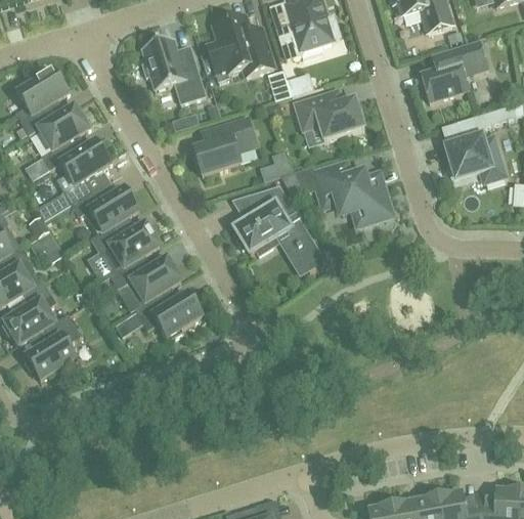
[(292,26),(278,30),(288,57),(302,53),(301,51),(334,41),(334,38),(339,36),(334,16),(328,18),(321,0),(300,0),(287,0),(288,4),(285,4),(292,26)]
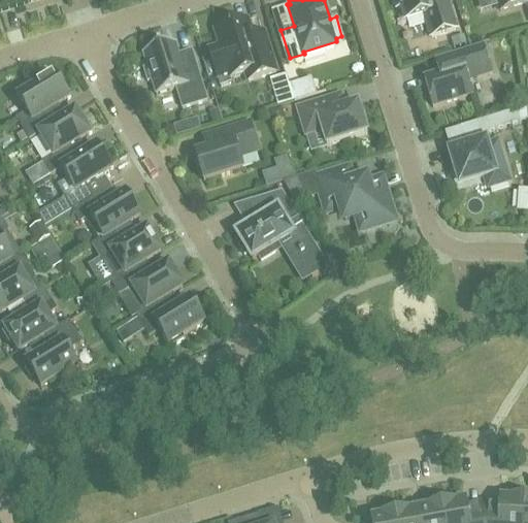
[(431,33),(456,26),(448,0),(396,0),(397,4),(402,3),(406,17),(425,10),(431,33)]
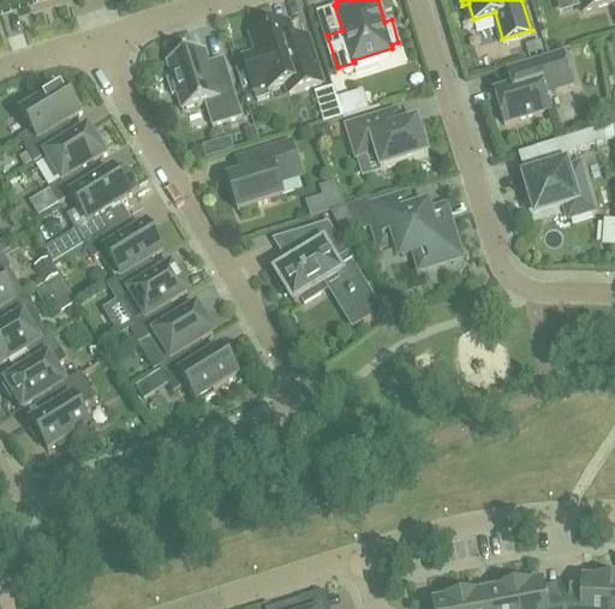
[(294,39),(288,19),(251,31),(257,49),(243,53),(254,85),(267,82),(268,85),(286,81),(290,89),(322,79),(308,34),(294,39)]
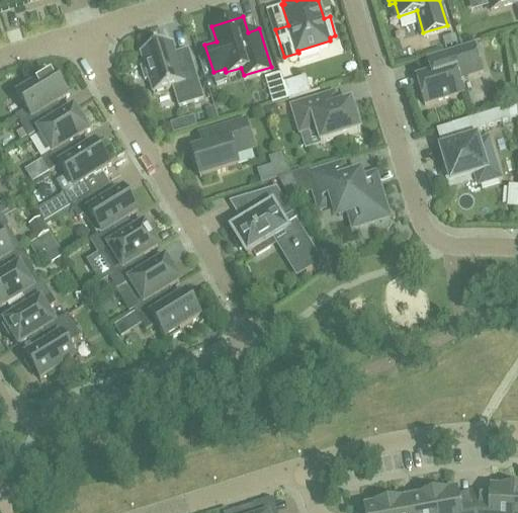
[(172,38),(141,48),(145,63),(141,64),(145,76),(149,75),(154,89),(173,83),(179,102),(203,95),(193,64),(180,68),(172,38)]
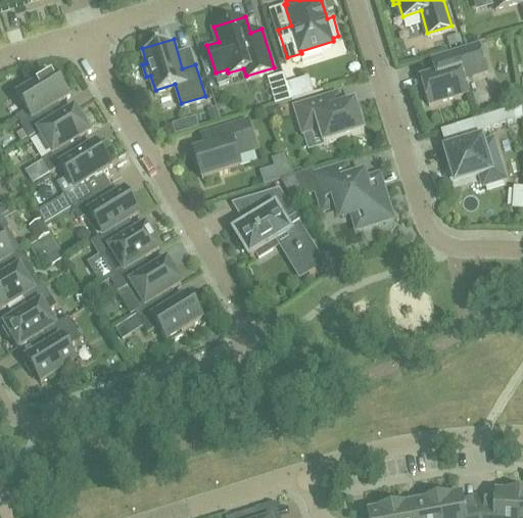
[(435,71),(420,75),(429,102),(468,90),(463,75),(486,67),(478,42),(431,57),(435,71)]
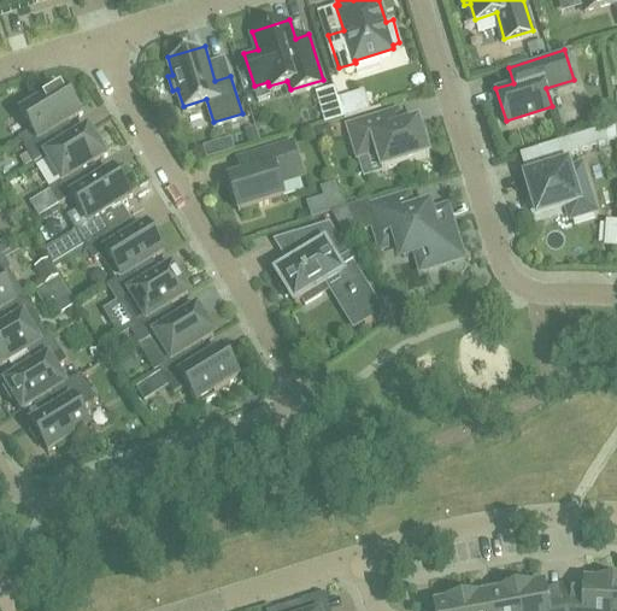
[(47,152),(59,145),(51,130),(83,110),(74,93),(70,95),(63,86),(37,100),(36,97),(19,107),(31,127),(19,134),(35,159),(47,152)]
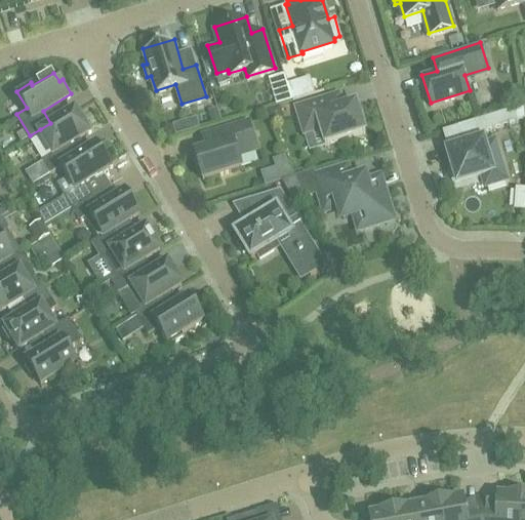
[(287,80),(292,96),(315,89),(311,73),(287,80)]
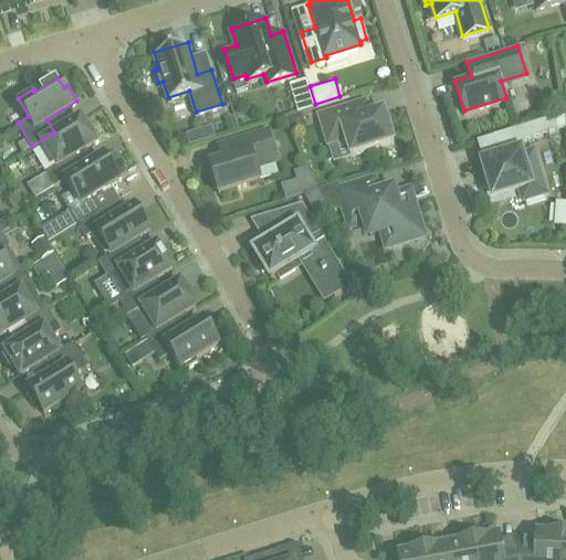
[(367,97),(318,112),(327,141),(345,136),(350,152),(394,139),(390,128),(392,124),(389,114),(385,112),(384,107),(371,112),(367,97)]
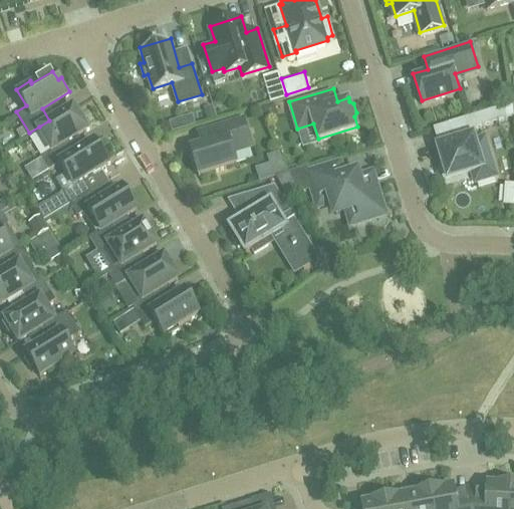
[(465,172),(472,169),(475,179),(495,173),(492,163),(484,136),(474,139),(473,134),(468,136),(466,128),(507,115),(513,112),(513,111),(513,99),(503,103),(448,119),(454,140),(438,145),(444,164),(441,165),(447,182),(466,176),(465,172)]
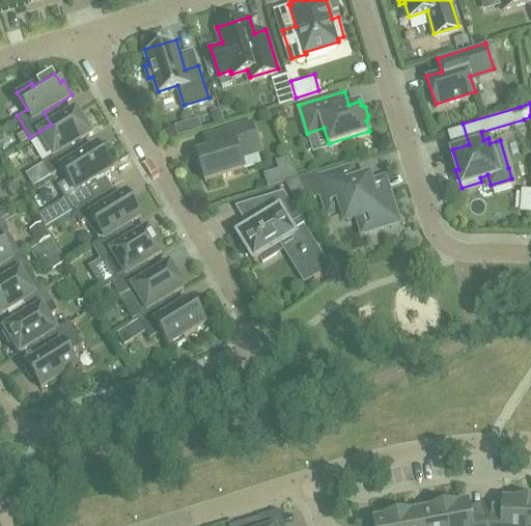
[(289,116),(284,104),(272,109),(276,121),(289,116)]
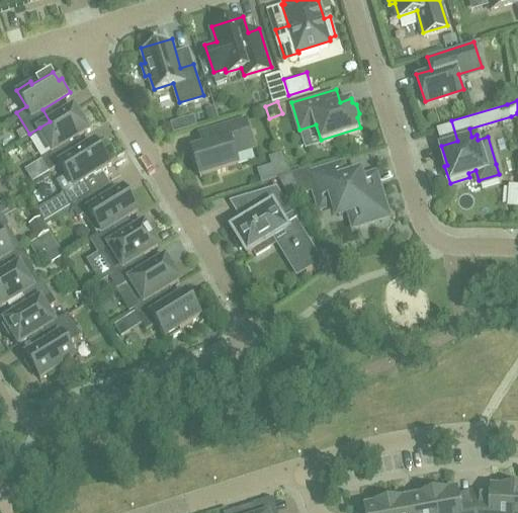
[(50,121),(39,127),(53,150),(42,156),(50,169),(61,162),(71,156),(63,144),(91,126),(82,113),(79,114),(74,106),(50,121)]
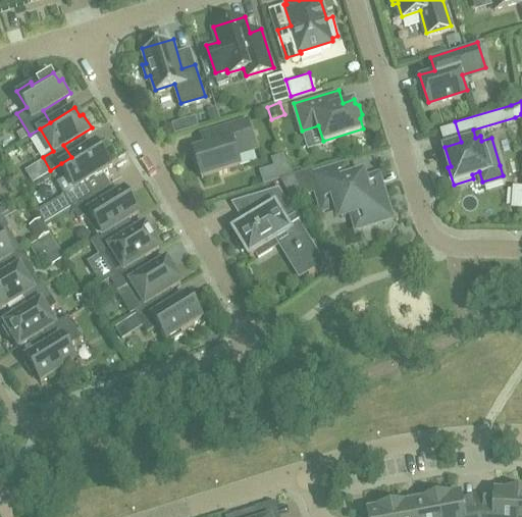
[(199,123),(196,112),(172,120),(175,131),(199,123)]
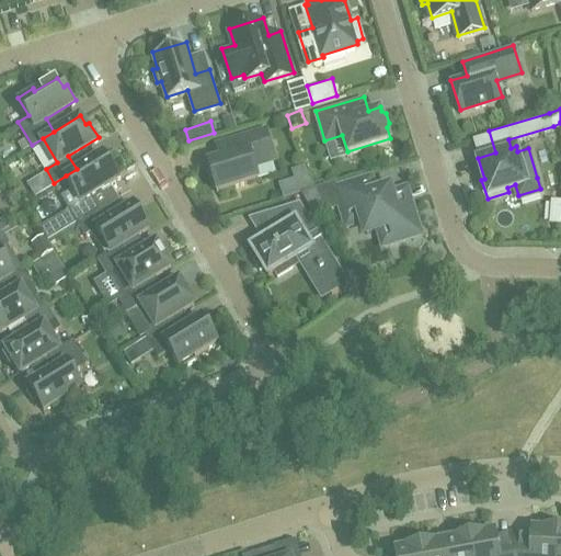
[(275,156),(266,126),(216,143),(220,157),(208,161),(217,189),(259,176),(254,162),(275,156)]
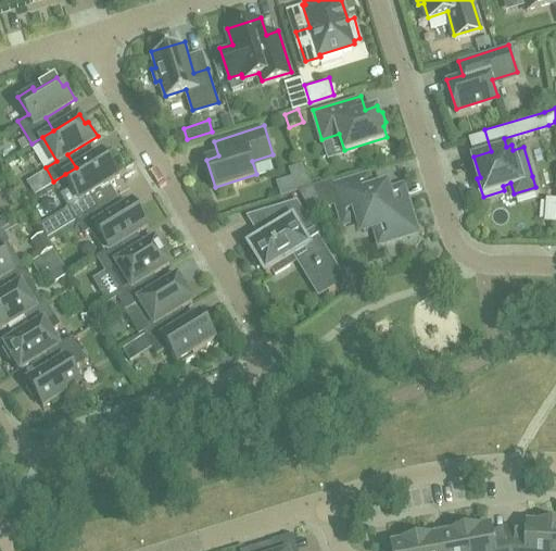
[(102,151),(76,167),(65,174),(79,198),(67,204),(76,217),(98,204),(90,191),(119,174),(111,159),(108,161),(102,151)]
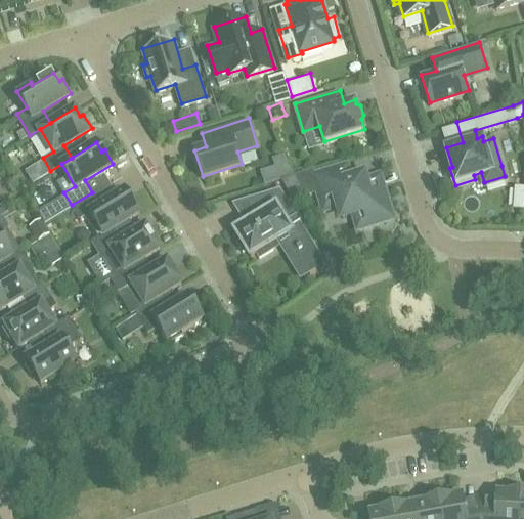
[(291,172),(287,159),(271,164),(275,177),(291,172)]
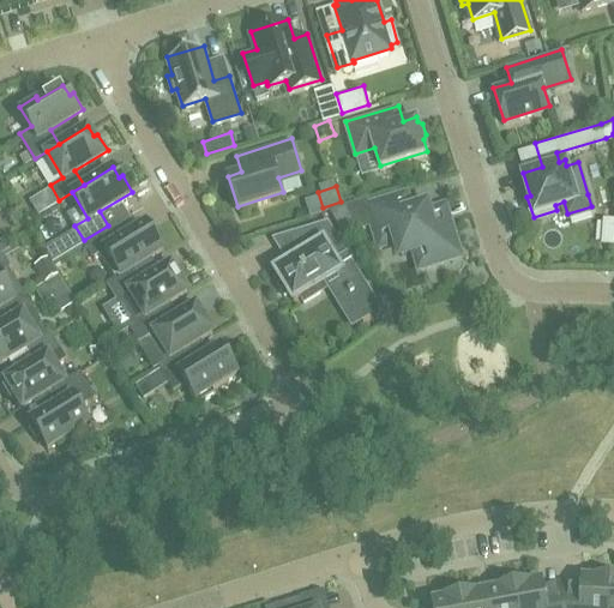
[(425,262),(458,251),(444,204),(428,210),(426,204),(410,209),(405,193),(369,204),(367,196),(345,203),(356,227),(374,222),(380,242),(396,238),(398,242),(401,251),(409,248),(415,247),(417,254),(421,263),(425,262)]
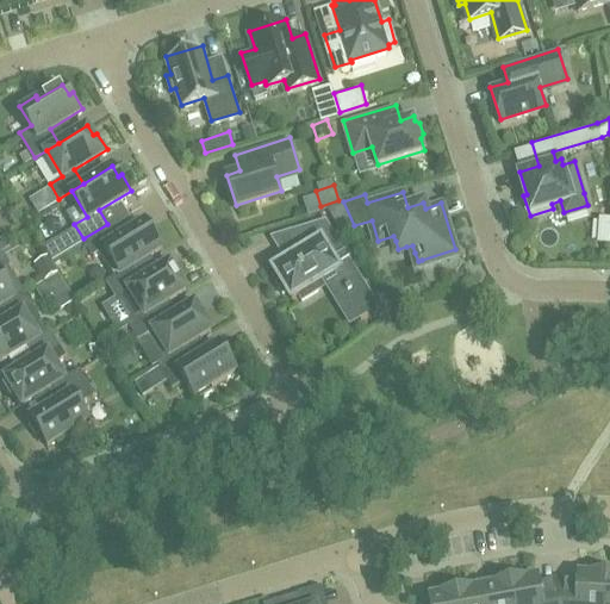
[(346,207),(343,209),(341,205),(332,210),(335,215),(334,215),(341,228),(352,222),(346,207)]
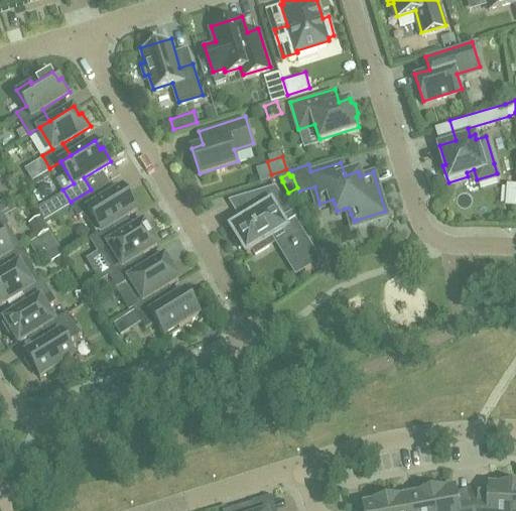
[(292,210),(289,206),(276,182),(247,192),(258,210),(232,226),(235,231),(231,233),(239,245),(242,243),(247,250),(252,247),(255,252),(269,243),(266,238),(285,227),(307,263),(303,265),(304,267),(320,257),(295,216),(297,215),(293,209),(292,210)]
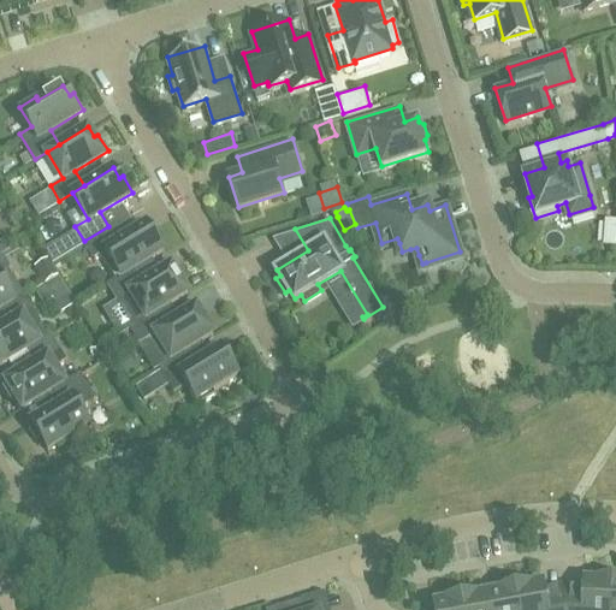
[(118,241),(108,226),(84,241),(93,256),(100,252),(116,277),(134,267),(163,249),(157,240),(160,237),(150,220),(118,241)]
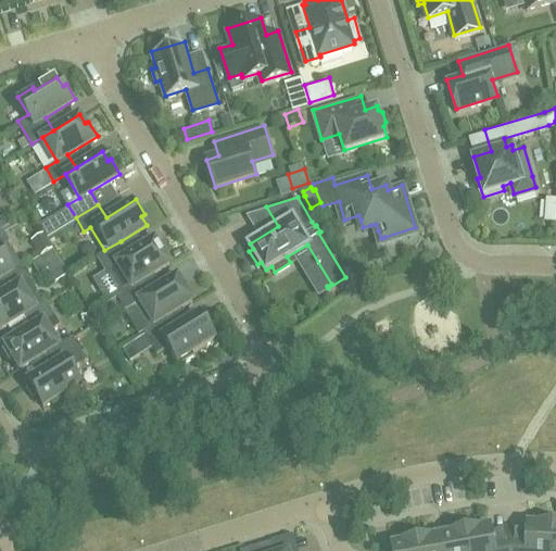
[(1,226),(0,226),(0,277),(2,276),(13,270),(0,248),(0,245),(10,239),(1,226)]
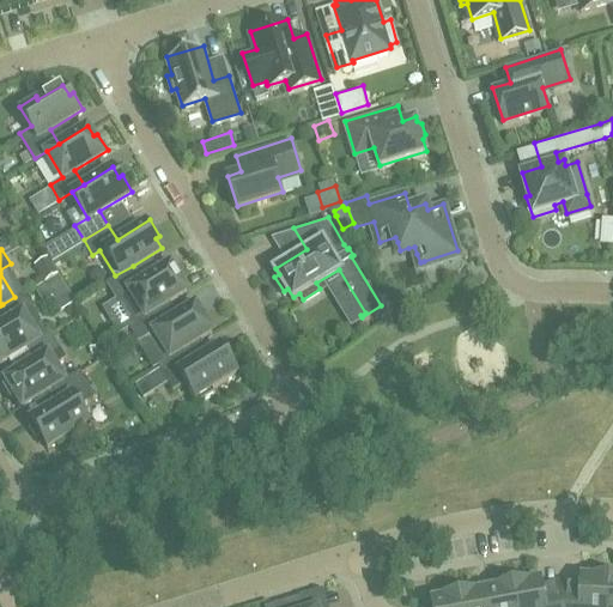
[(133,266),(115,275),(108,280),(119,297),(121,296),(135,320),(158,307),(187,290),(181,279),(184,277),(175,261),(141,280),(133,266)]
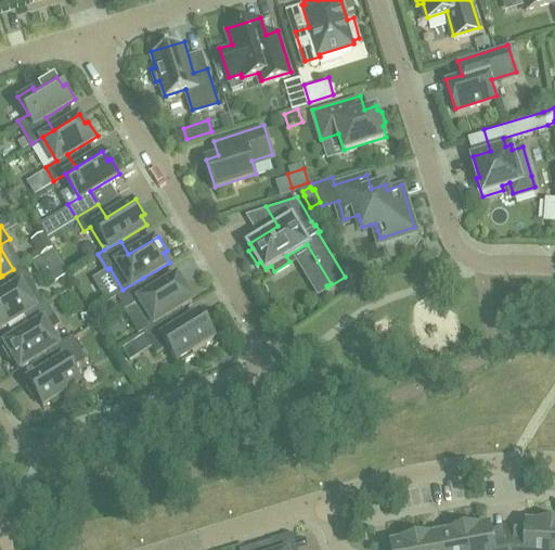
[(13,269),(2,276),(10,289),(0,294),(0,328),(24,312),(44,301),(30,277),(33,276),(24,261),(13,269)]
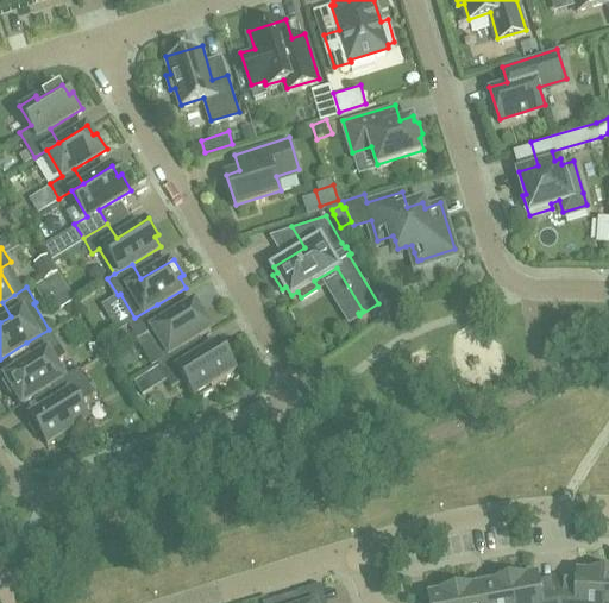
[(157,305),(135,318),(129,322),(137,337),(149,330),(164,356),(182,346),(211,328),(205,318),(208,315),(199,300),(165,319),(157,305)]
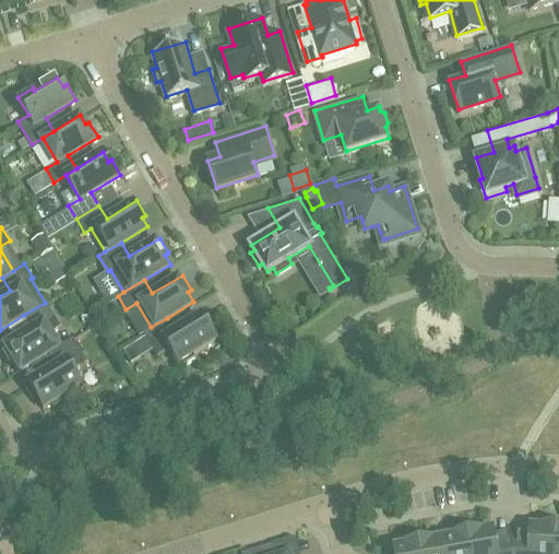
[(47,302),(45,303),(24,315),(33,328),(2,346),(12,362),(15,360),(21,368),(47,353),(62,343),(54,328),(60,325),(47,302)]
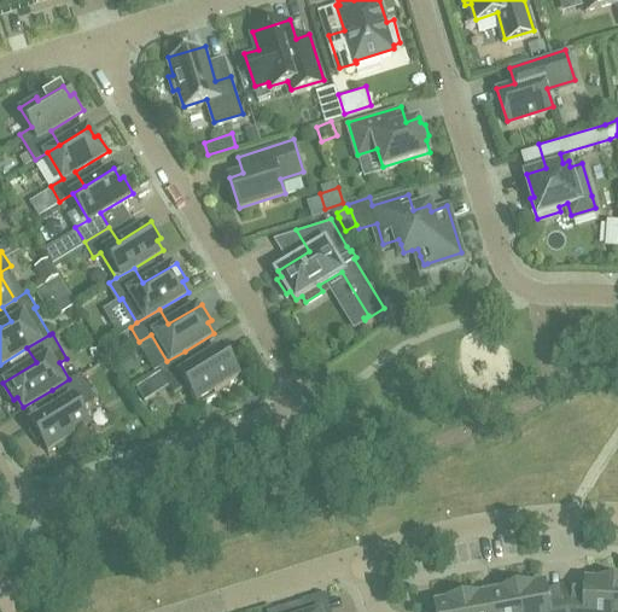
[(185,351),(167,361),(159,366),(175,391),(187,383),(199,403),(216,394),(214,390),(239,374),(232,363),(237,362),(226,345),(193,366),(185,351)]
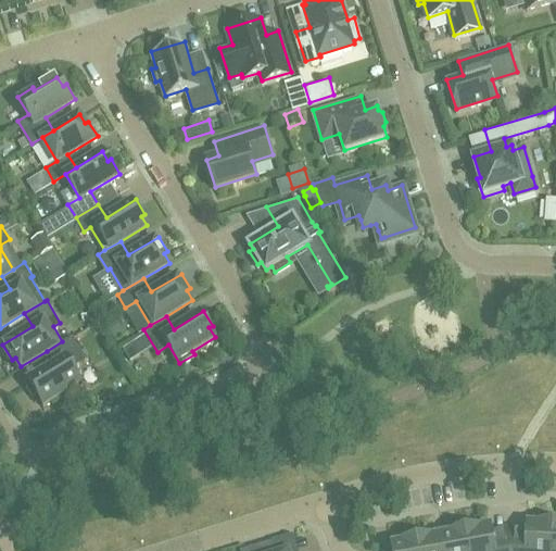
[(62,341),(47,351),(55,364),(25,382),(34,397),(37,395),(43,404),(66,390),(67,393),(83,385),(72,366),(87,358),(73,335),(62,341)]
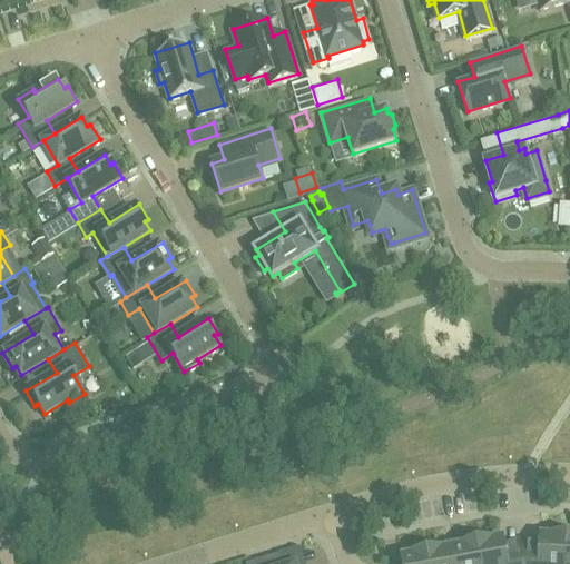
[(564,563),(567,533),(550,532),(550,533),(541,532),(539,557),(523,558),(522,563),(564,563)]
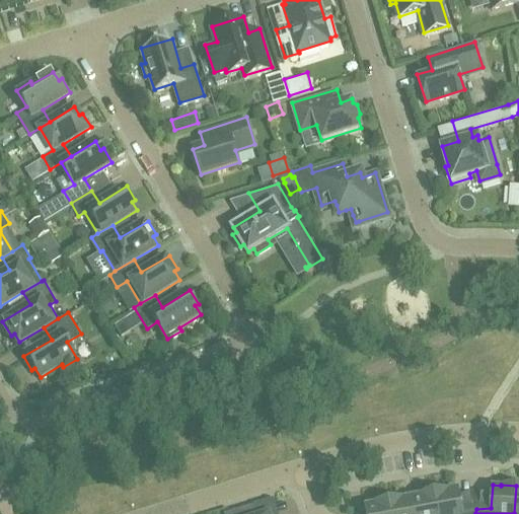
[(475,513),(476,509),(461,510),(457,488),(449,489),(434,492),(438,513),(475,513)]
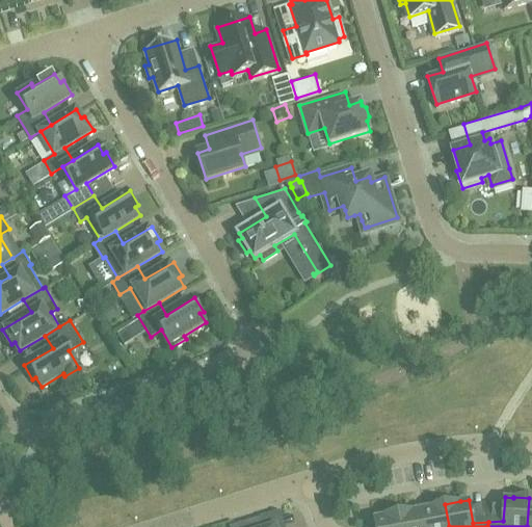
[(449,526),(445,504),(422,508),(425,526),(449,526)]
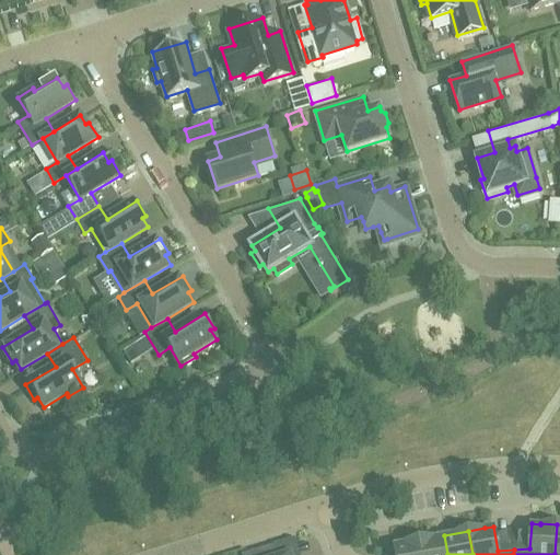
[(447,554),(444,535),(419,540),(421,554),(447,554)]
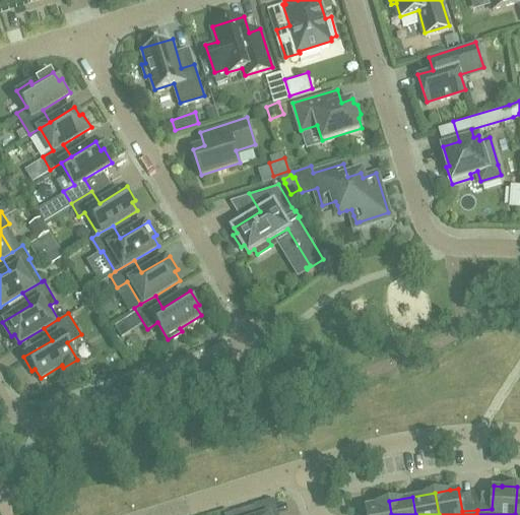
[(391,514),(389,501),(374,504),(366,505),(367,514),(391,514)]
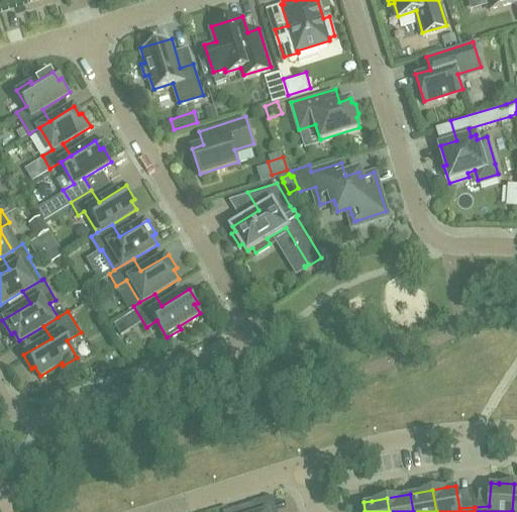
[(269,511),(264,511),(257,511),(254,500),(223,510),(223,511),(269,511)]
